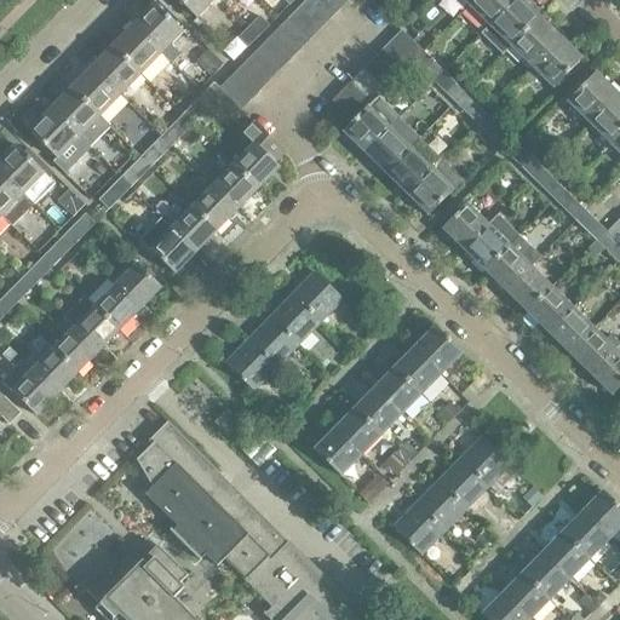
[(216,0),(177,0),(197,19),(216,0)]
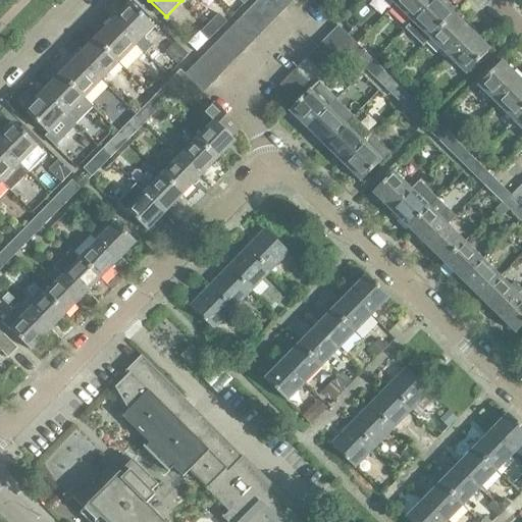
[(277,16),(260,0),(258,0),(257,2),(251,7),(269,25),(277,16)]
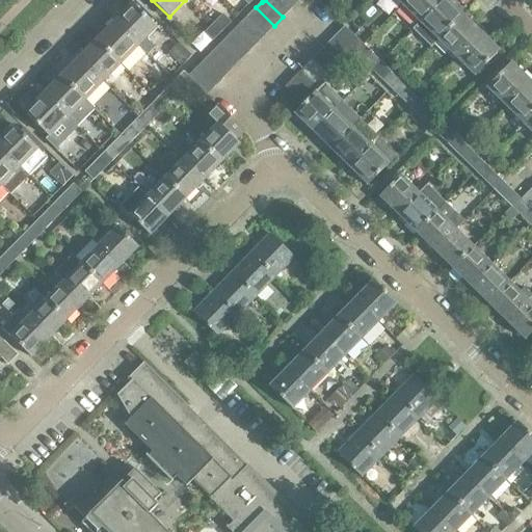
[(292,8),(283,0),(265,0),(283,17),(292,8)]
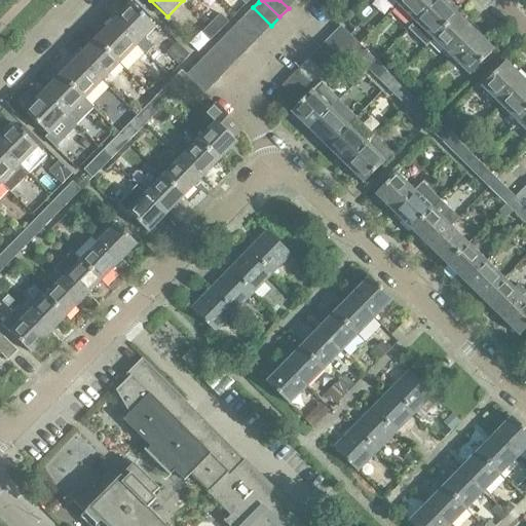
[(437,0),(402,0),(398,4),(415,22),(437,0)]
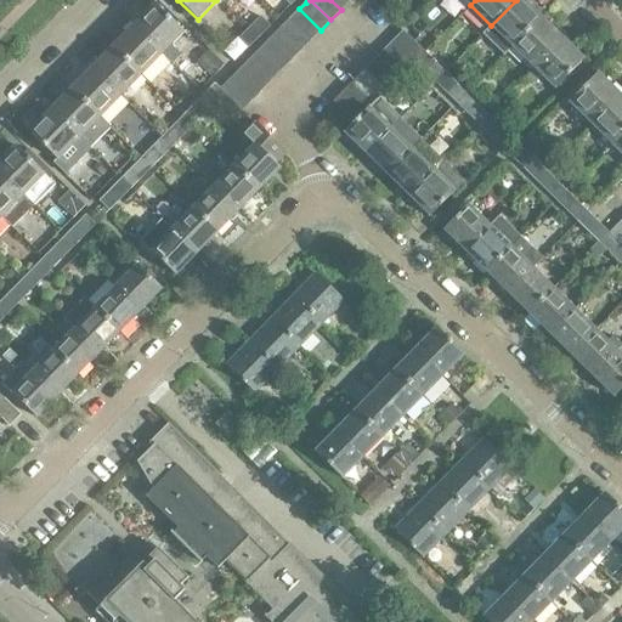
[(541,17),(522,0),(516,0),(491,26),(482,34),(504,55),(513,46),(541,17)]
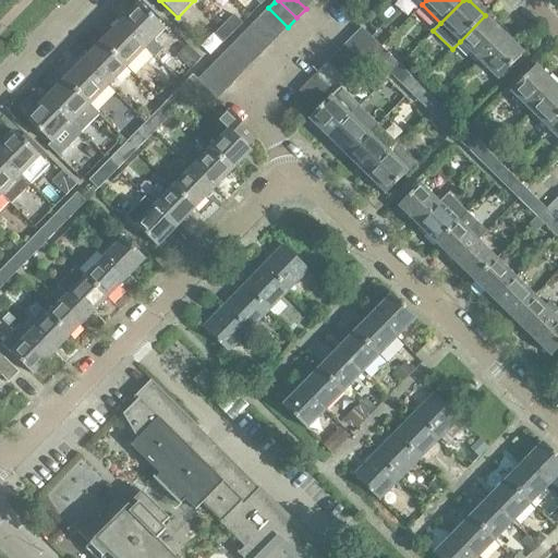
[(119,24),(145,49),(155,59),(164,50),(154,40),(166,29),(140,3),(119,24)]
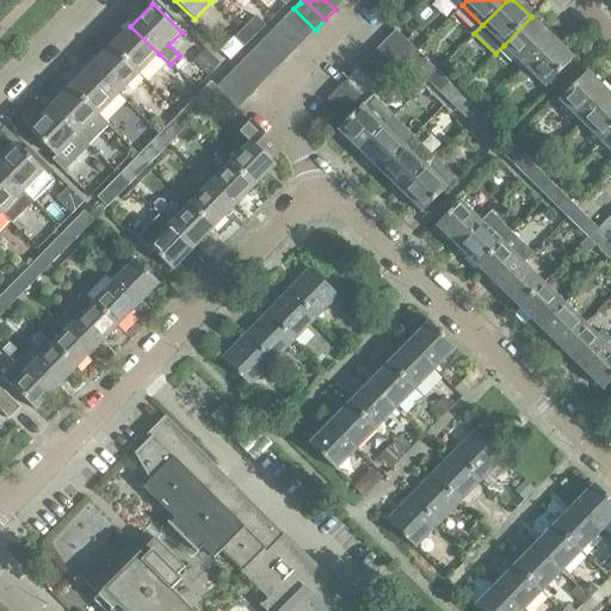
[(315,30),(294,8),(284,18),(306,39),(315,30)]
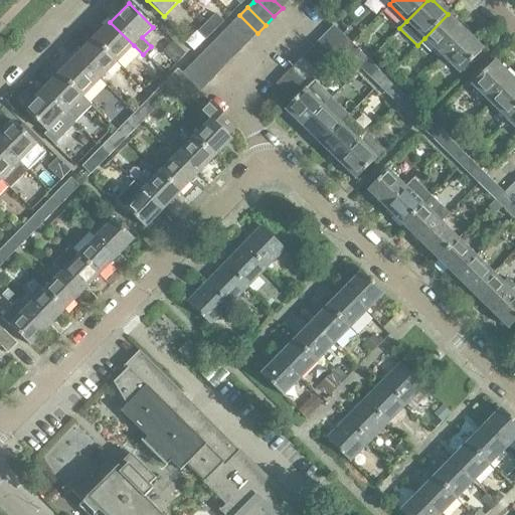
[(216,13),(207,22),(215,30),(224,21),(216,13)]
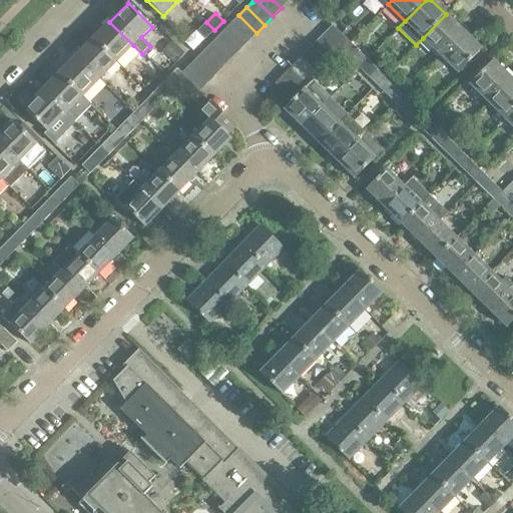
[(463,31),(446,14),(423,38),(440,55),(463,31)]
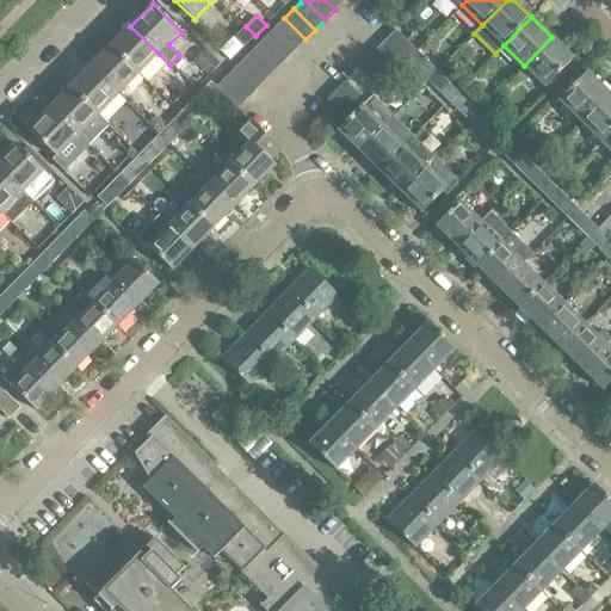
[(306,39),(284,18),(275,29),(296,49),(306,39)]
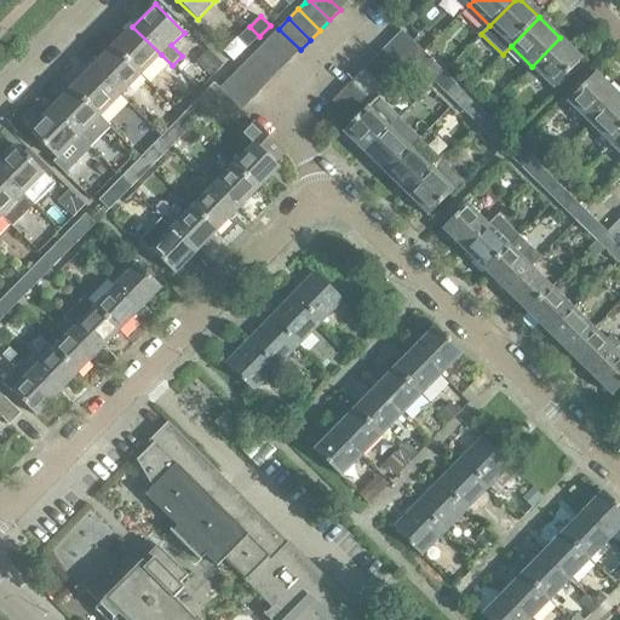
[(161,55),(132,27),(112,49),(141,76),(161,55)]
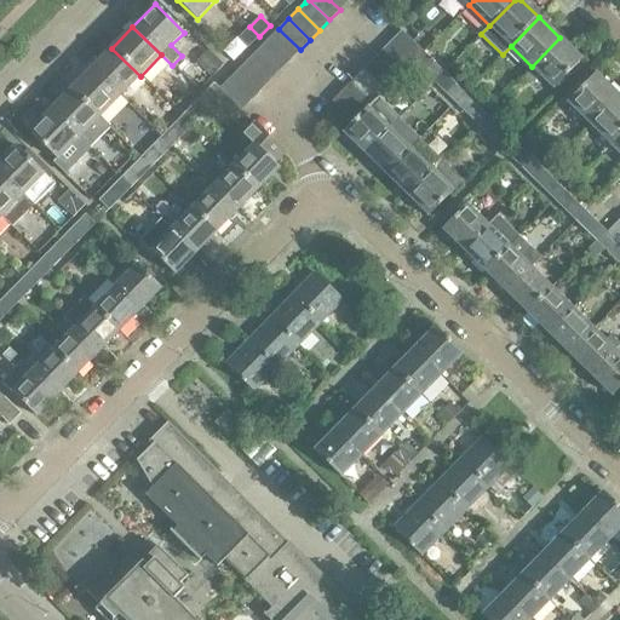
[(250,47),(259,36),(250,27),(239,38),(250,47)]
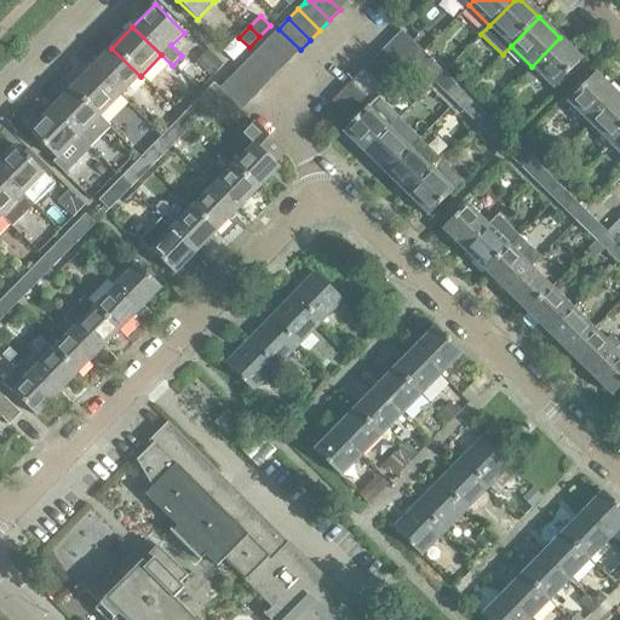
[(300,50),(279,29),(269,39),(291,61),(300,50)]
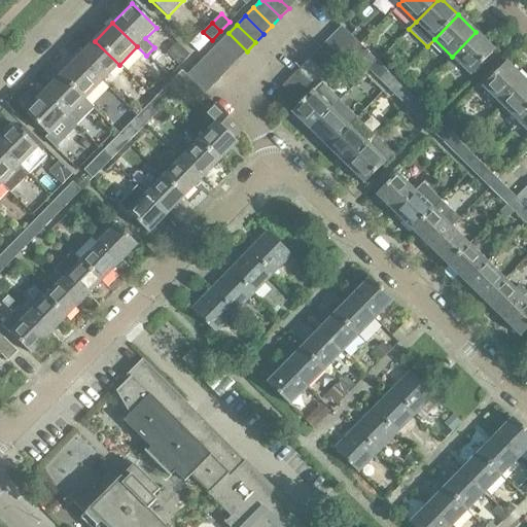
[(341,27),(332,35),(342,44),(350,35),(341,27)]
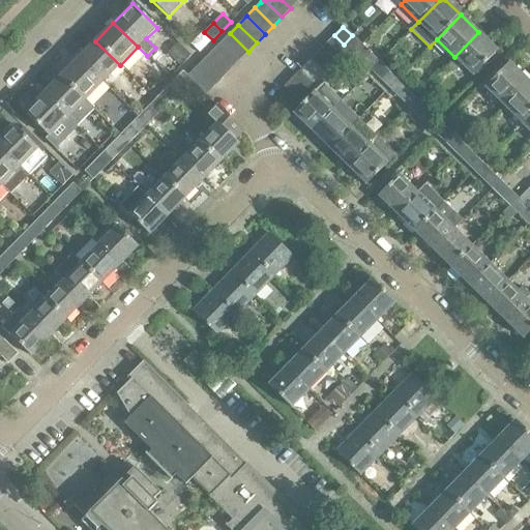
[(497,52),(478,32),(454,57),(473,76),(497,52)]
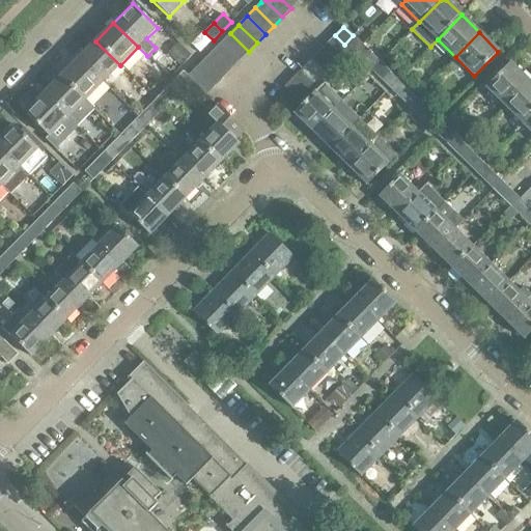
[(249,52),(230,33),(222,43),(241,60),(249,52)]
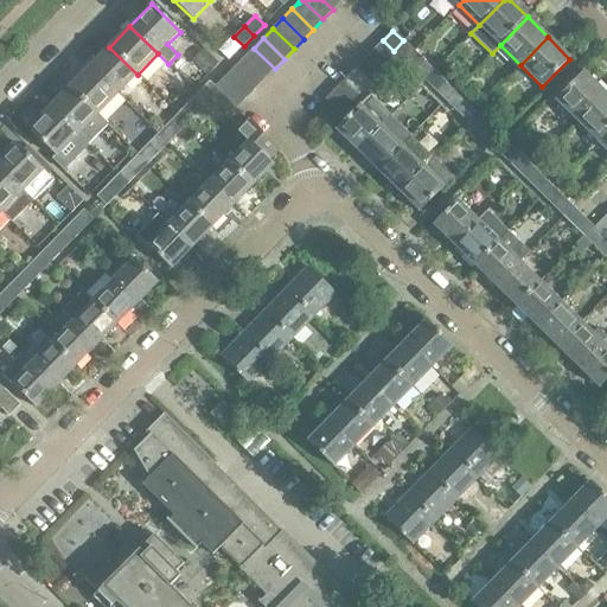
[(383,40),(374,51),(395,71),(406,62),(394,51),(383,40)]
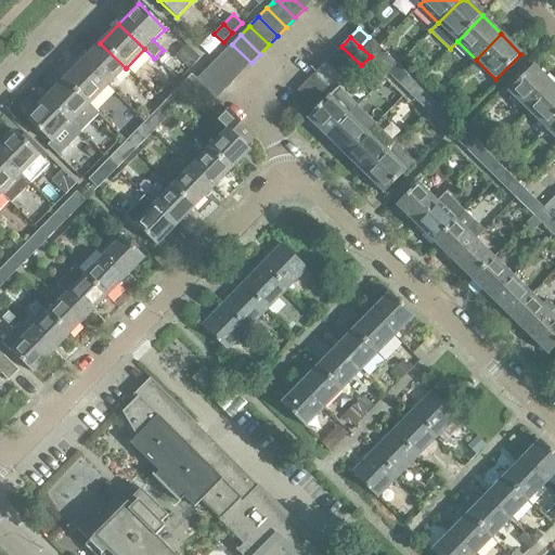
[(369,37),(360,47),(371,56),(379,48),(369,37)]
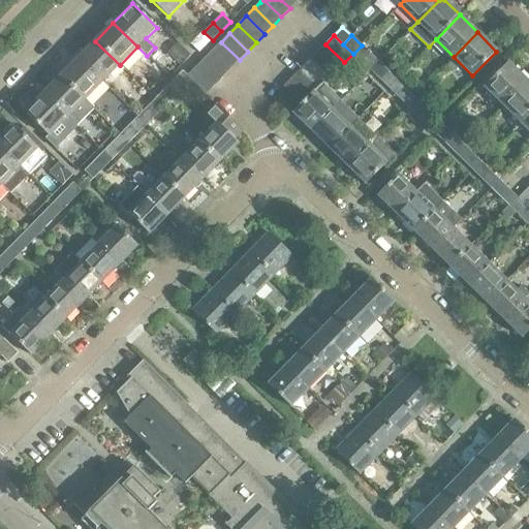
[(120,65),(95,41),(78,59),(102,83),(120,65)]
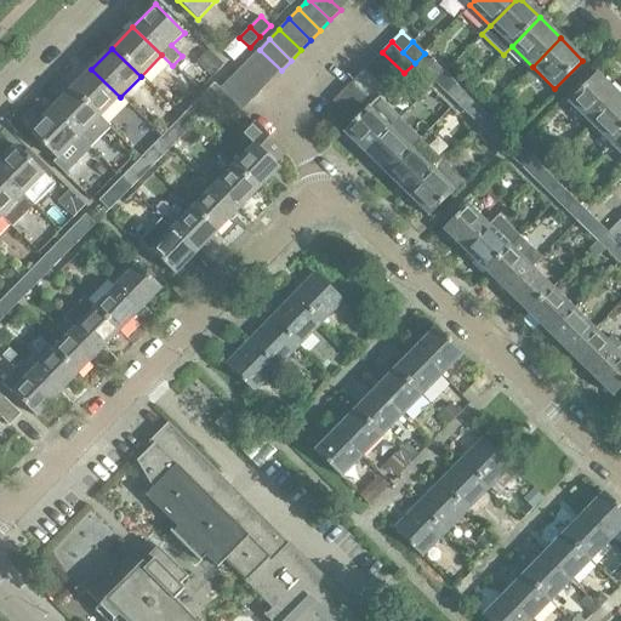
[(281,70),(260,50),(250,60),(272,80),(281,70)]
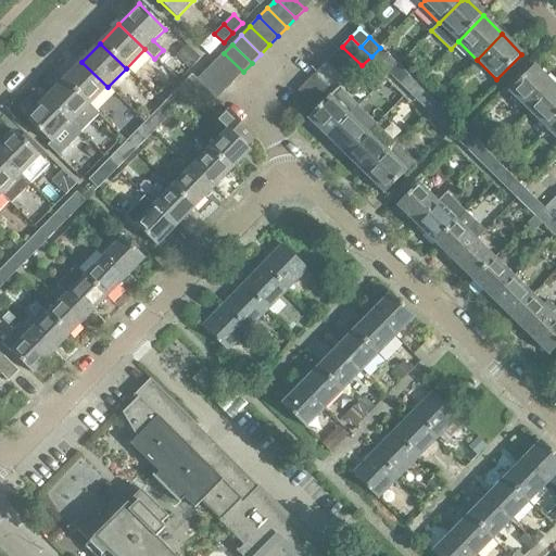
[(187,46),(176,57),(189,70),(200,60),(187,46)]
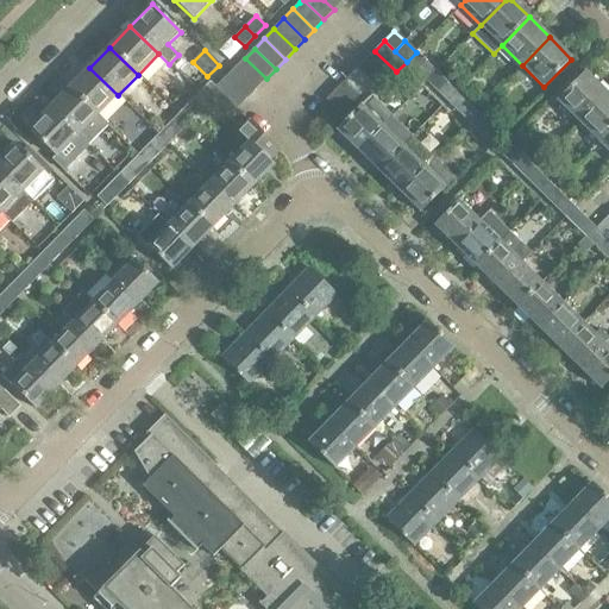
[(375,51),(365,61),(387,82),(396,71),(375,51)]
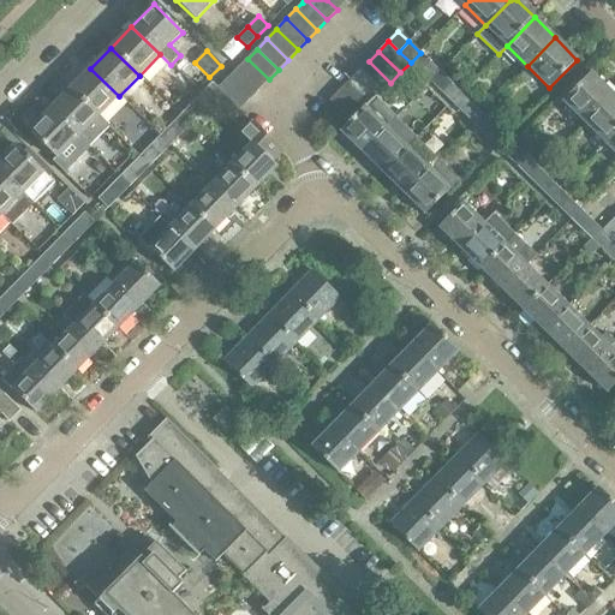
[(421,53),(411,63),(421,72),(430,63),(421,53)]
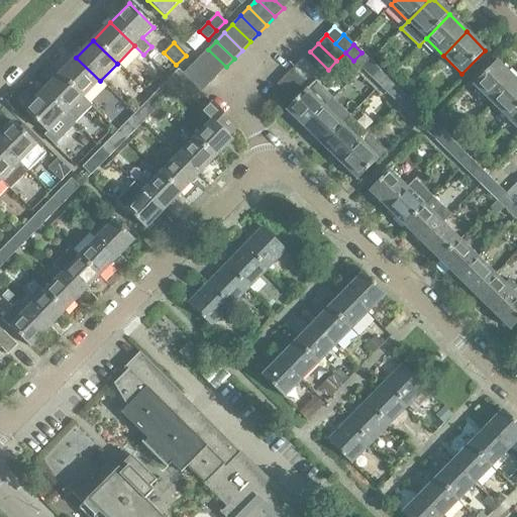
[(226,67),(208,49),(199,58),(217,76),(226,67)]
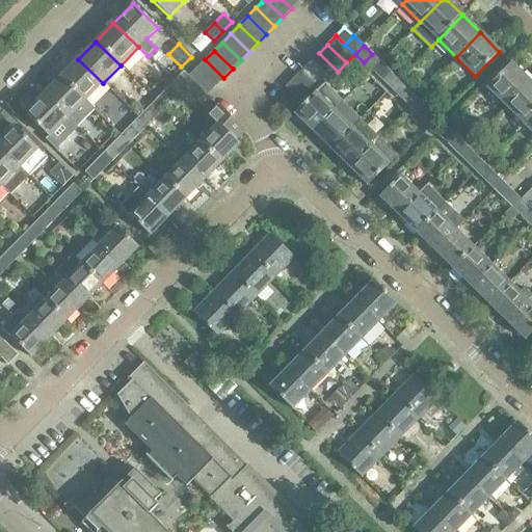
[(319,53),(311,61),(329,80),(338,72),(319,53)]
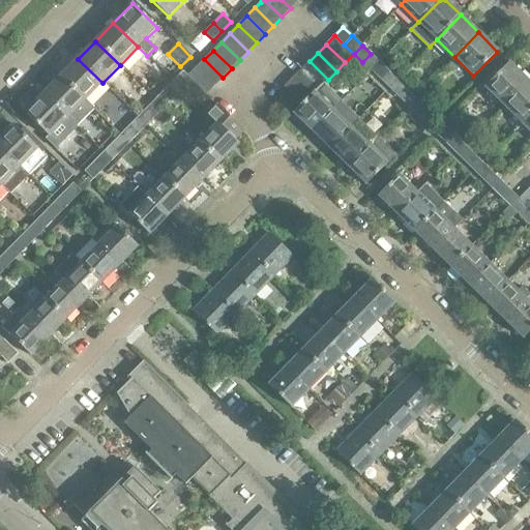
[(371,54),(362,62),(371,70),(379,62),(371,54)]
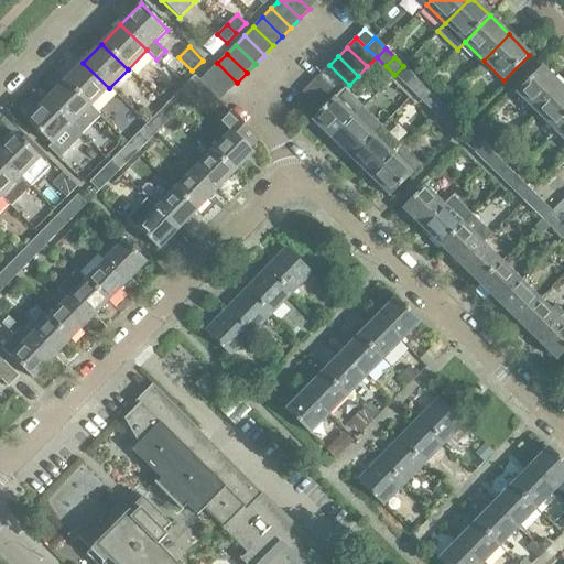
[(109,88),(83,63),(64,82),(90,108),(91,107),(109,88)]
